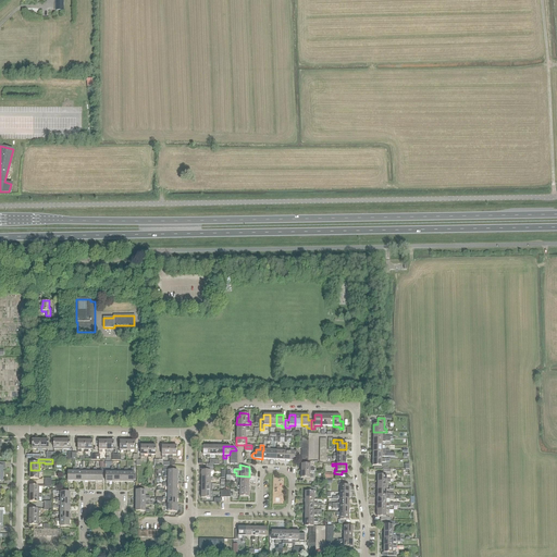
[(168,477),(177,478),(177,470),(174,470),(174,467),(163,467),(163,472),(165,472),(165,477),(168,477)]
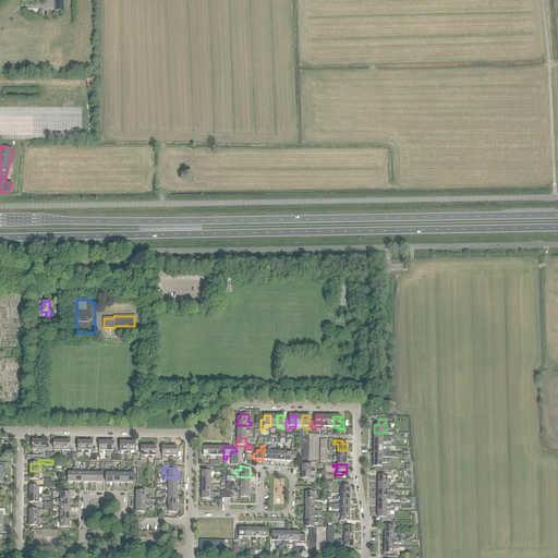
[(75,482),(75,473),(76,473),(76,469),(73,469),(73,472),(68,472),(68,473),(65,473),(65,475),(68,475),(68,482),(75,482)]
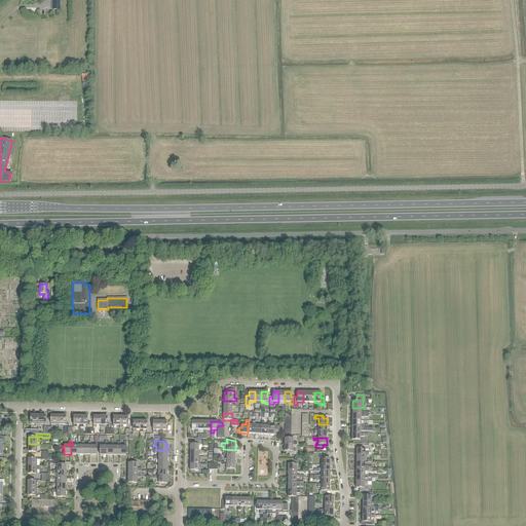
[(190,445),(190,451),(198,451),(198,445),(200,445),(200,442),(194,442),(194,445),(190,445)]
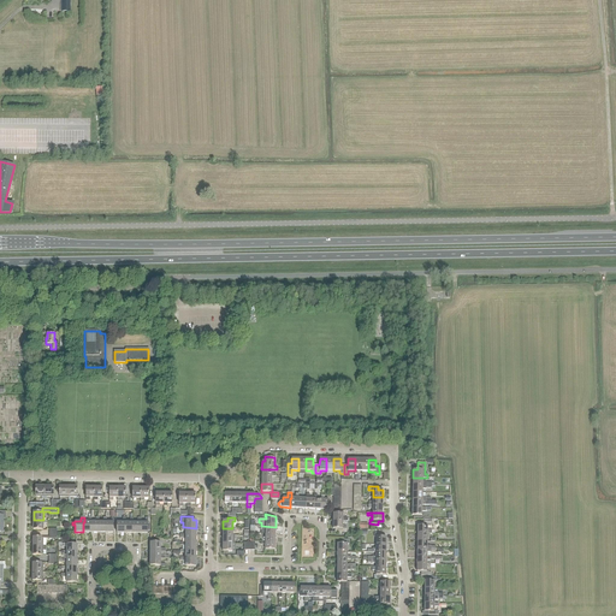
[(347,521),(332,521),(332,529),(335,529),(335,532),(347,532),(347,529),(347,528),(343,527),(343,523),(347,523),(347,521)]
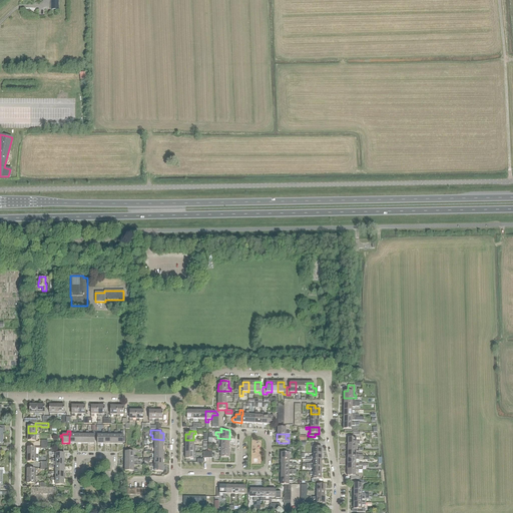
[(348,438),(348,444),(356,445),(360,445),(360,441),(356,441),(356,439),(360,439),(360,435),(352,435),(352,438),(348,438)]
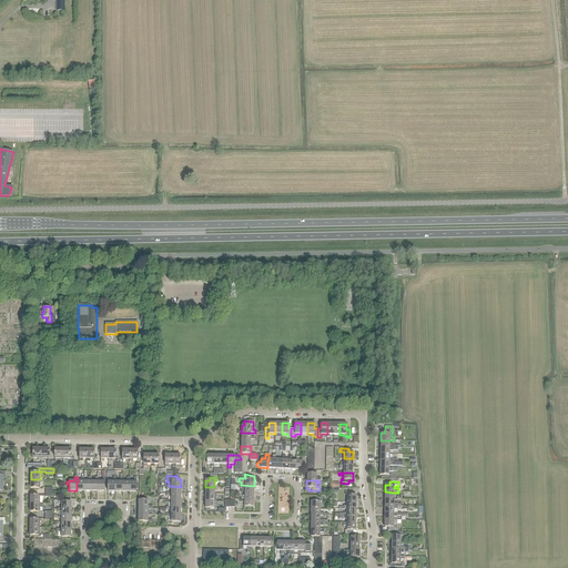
[(347,496),(347,503),(356,503),(356,495),(352,495),(352,492),(345,492),(345,496),(347,496)]
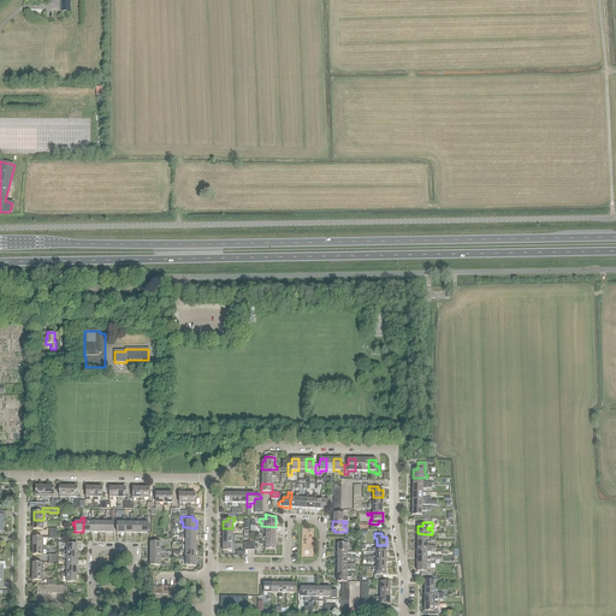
[(150,543),(150,550),(161,550),(161,551),(165,551),(165,549),(161,548),(161,543),(159,543),(160,540),(153,540),(153,543),(150,543)]
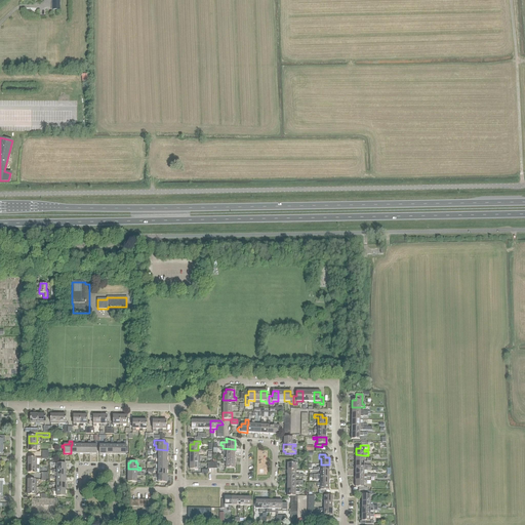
[(287,463),(287,470),(295,470),(295,463),(297,463),(297,460),(291,460),(291,463),(287,463)]
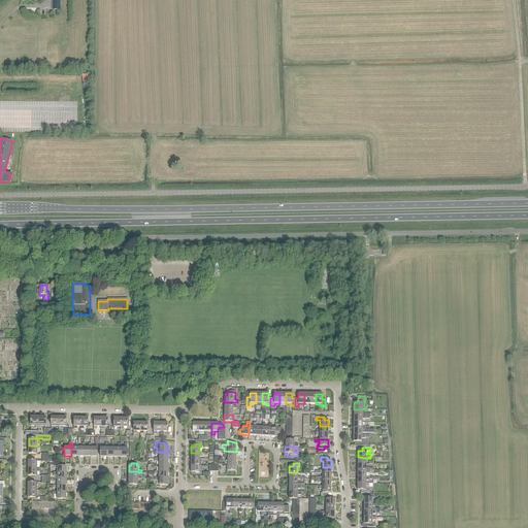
[(369,483),(366,483),(357,483),(357,490),(361,490),(361,493),(367,493),(367,490),(366,490),(366,486),(369,486),(369,483)]
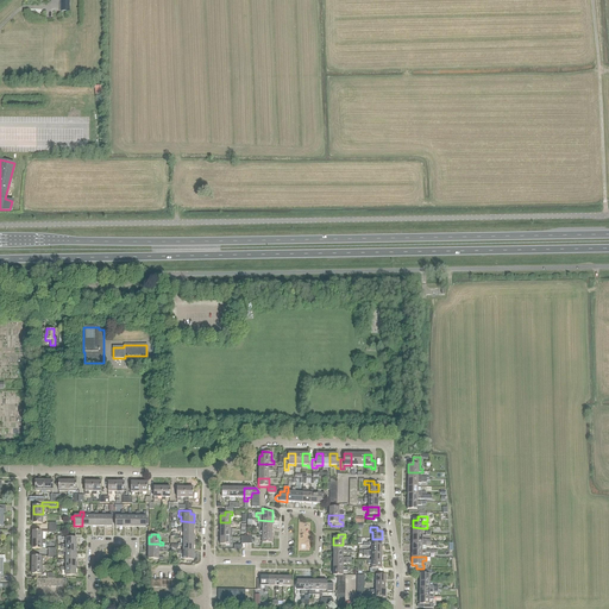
[(368,560),(368,562),(365,562),(365,564),(368,564),(371,564),(371,569),(370,569),(370,572),(377,572),(377,569),(381,569),(381,562),(371,560),(368,560)]
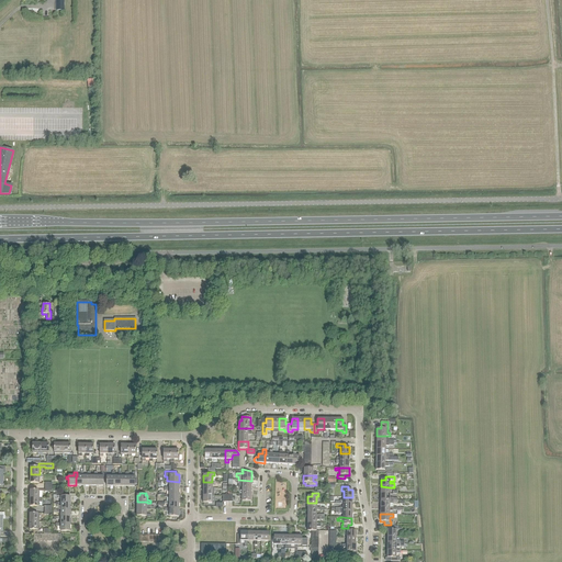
[(316,524),(307,524),(307,531),(312,531),(312,535),(318,535),(318,531),(316,531),(316,527),(321,527),(321,524),(316,524)]
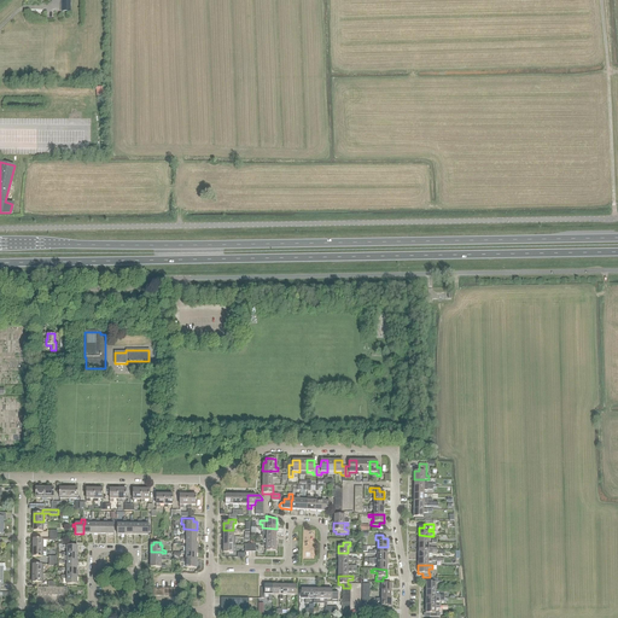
[(426,583),(426,590),(436,590),(436,583),(438,583),(438,579),(430,579),(430,583),(426,583)]
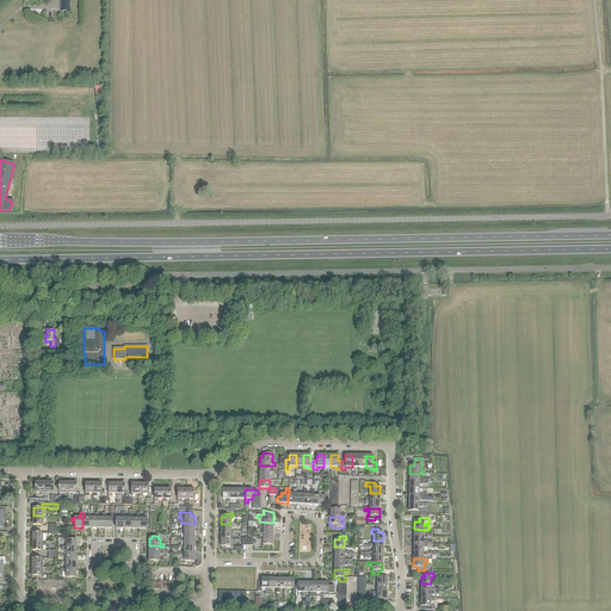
[(258,581),(258,582),(258,592),(261,592),(261,588),(265,588),(265,594),(269,594),(269,588),(269,578),(261,578),(261,581),(258,581)]
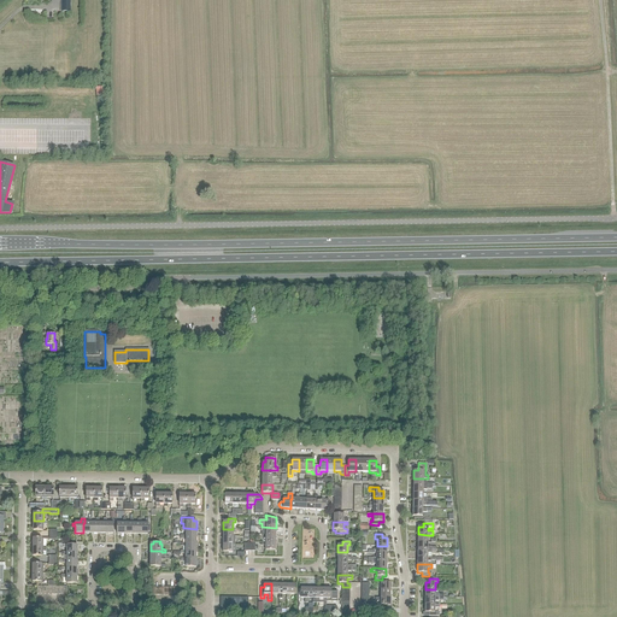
[(294,585),(287,585),(287,594),(287,599),(289,599),(289,594),(297,594),(297,588),(294,588),(294,585)]
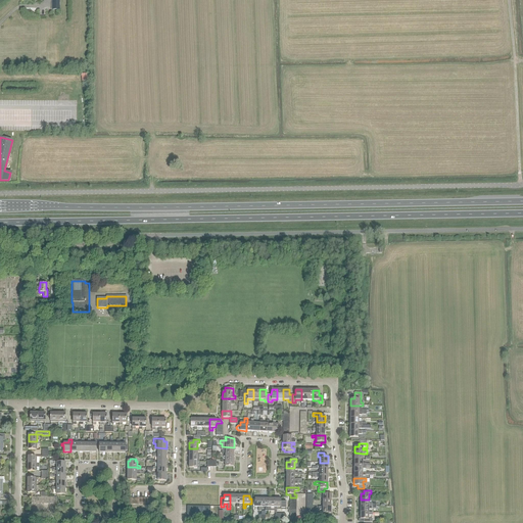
[(262,511),(262,507),(260,507),(260,498),(253,498),(253,507),(258,507),(258,511),(262,511)]
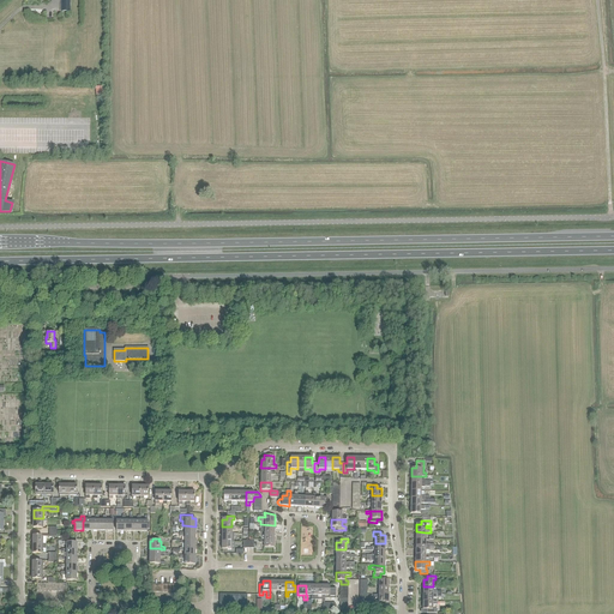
[(321,585),(321,596),(321,601),(321,602),(325,602),(325,599),(336,599),(336,588),(329,588),(329,585),(321,585)]
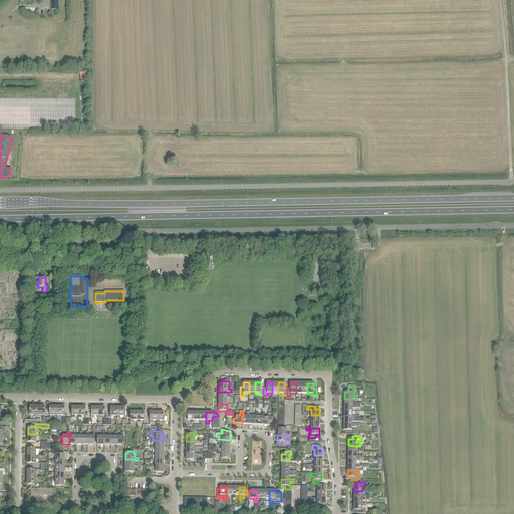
[(207,497),(184,497),(184,507),(206,508),(207,497)]
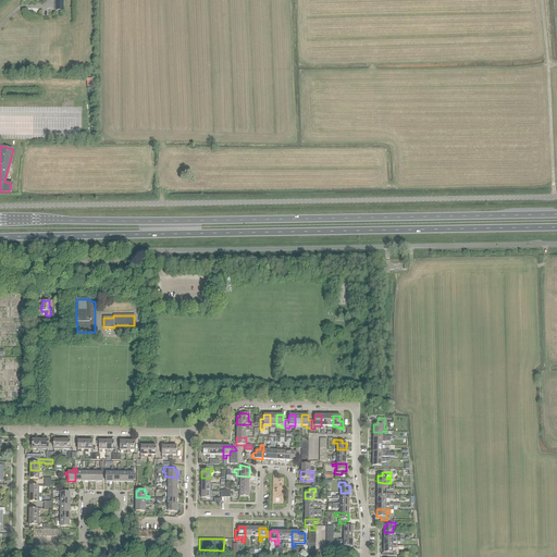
[(353,541),(343,540),(343,541),(339,540),(339,543),(343,543),(343,547),(342,547),(342,549),(348,549),(348,547),(353,547),(353,541)]
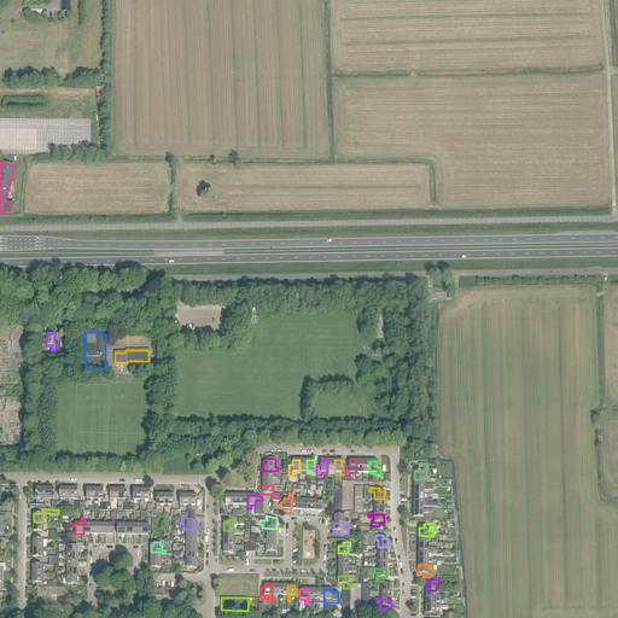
[(435,613),(435,608),(439,610),(439,606),(436,606),(425,606),(425,613),(430,613),(430,617),(437,617),(437,613),(435,613)]
